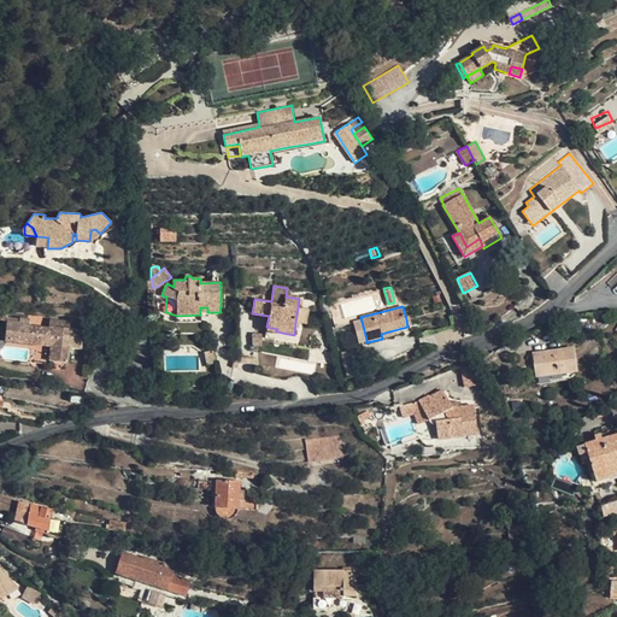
[(309,309),(298,307),(295,322),(306,324),(309,309)]
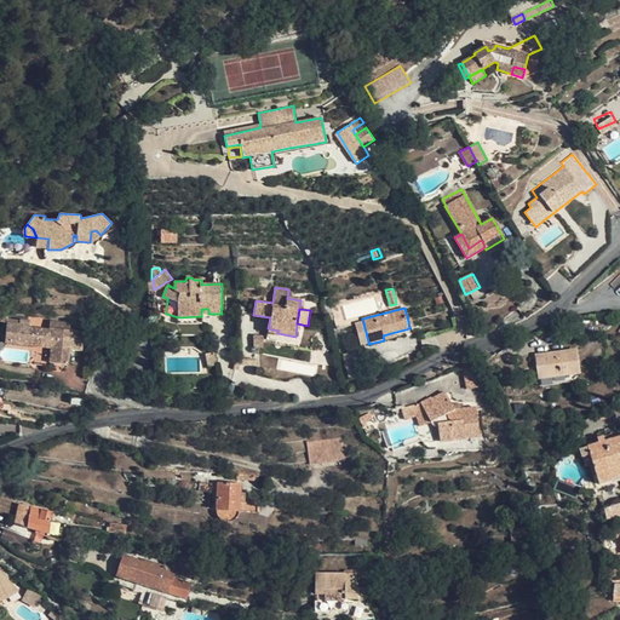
[(19,320),(10,319),(9,322),(7,322),(5,343),(51,348),(49,363),(68,365),(69,350),(79,351),(81,331),(70,329),(70,323),(51,321),(50,329),(29,327),(30,321),(19,320)]
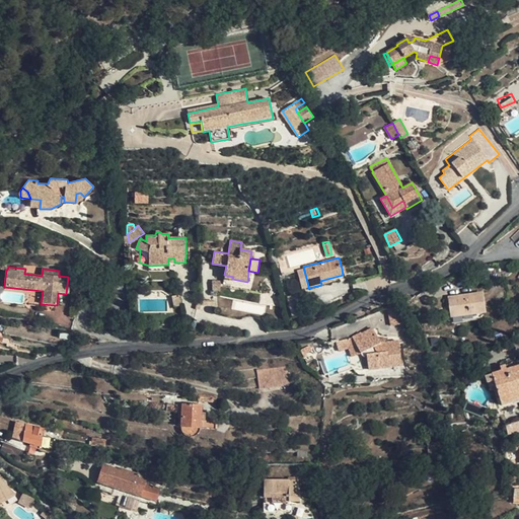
[(221,281),(213,281),(213,291),(220,291),(221,281)]
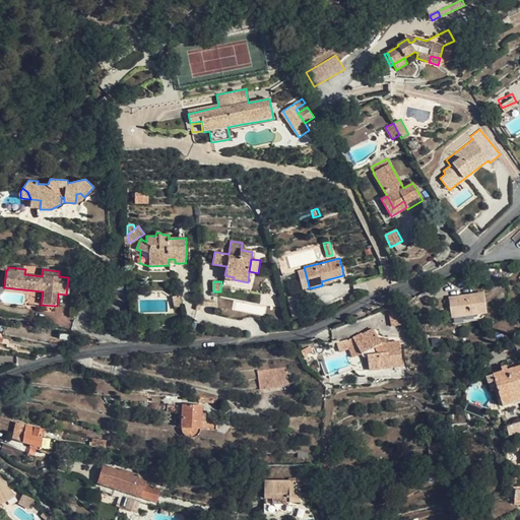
[(304,307),(301,295),(287,298),(291,317),(299,316),(297,309),(304,307)]
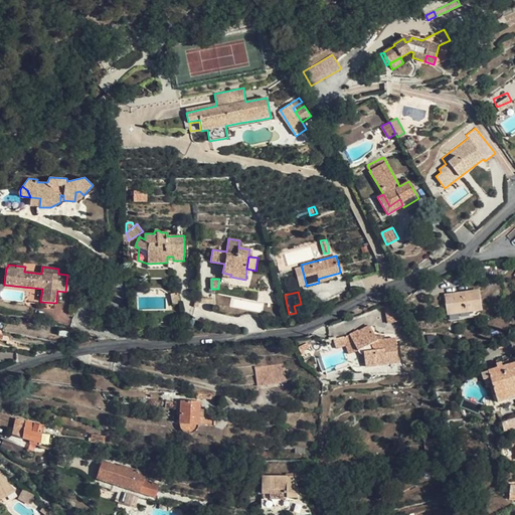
[(482,310),(479,292),(446,296),(448,315),(482,310)]
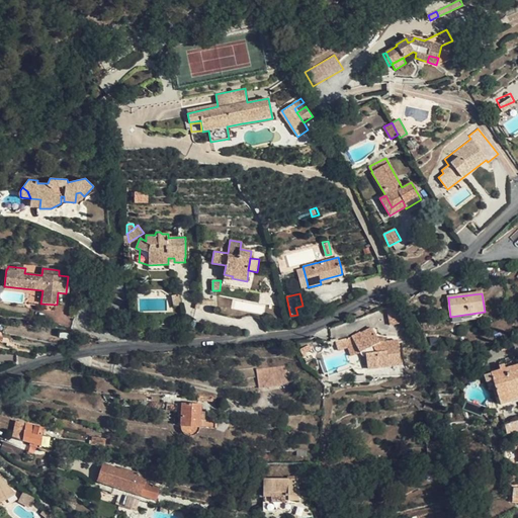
[(181,305),(179,294),(172,295),(174,306),(181,305)]
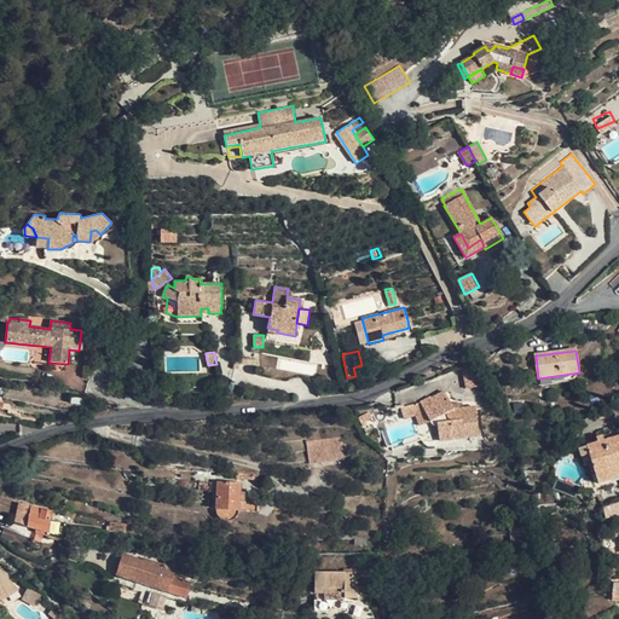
[(467,364),(464,365),(469,386),(484,383),(479,363),(467,364)]
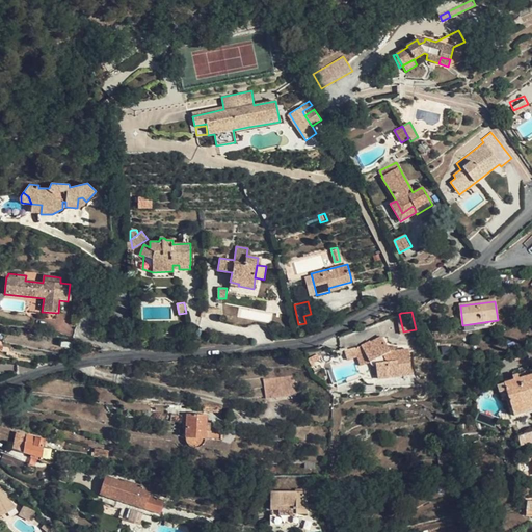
[(382,337),(363,347),(369,361),(373,358),(376,364),(378,378),(400,376),(399,373),(413,373),(409,350),(397,351),(391,351),(382,337)]
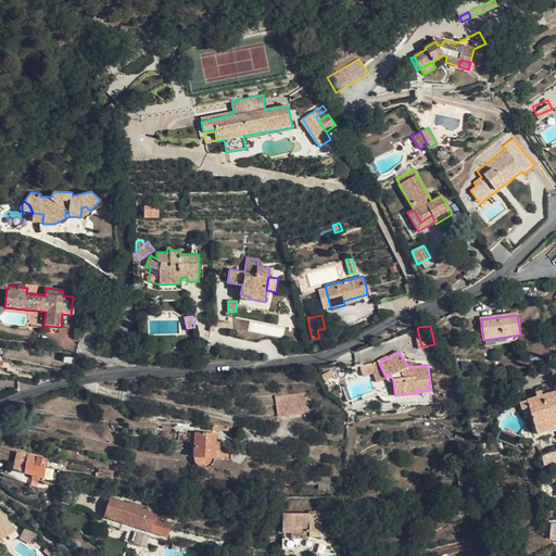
[(386,377),(379,363),(363,368),(364,374),(375,370),(380,380),(384,378),(386,377)]
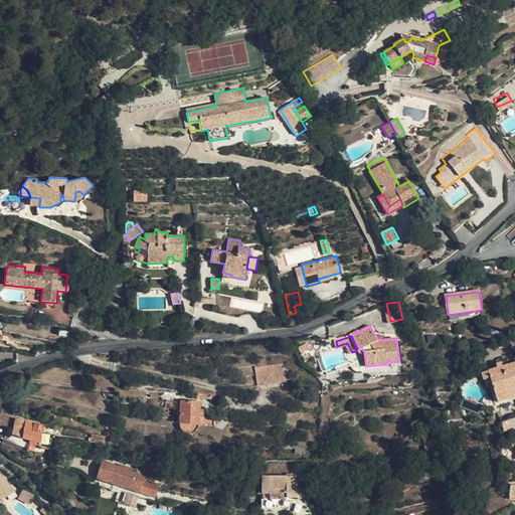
[(357,349),(356,350),(359,357),(360,368),(366,367),(366,366),(364,352),(361,347),(357,349)]
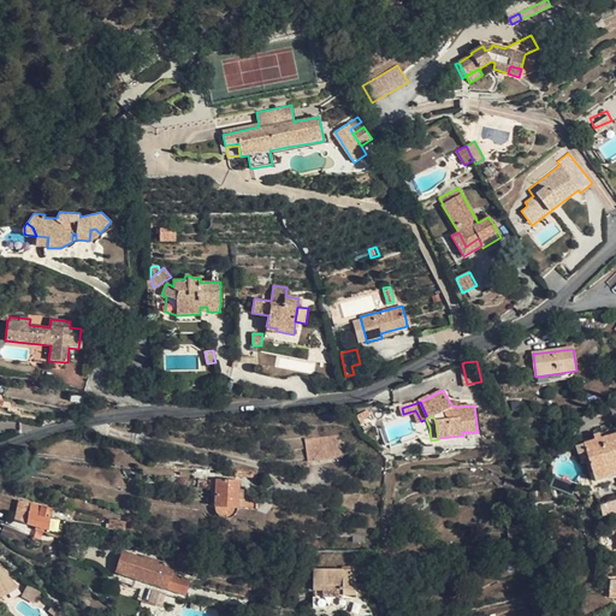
[(343,454),(341,434),(304,439),(307,458),(343,454)]
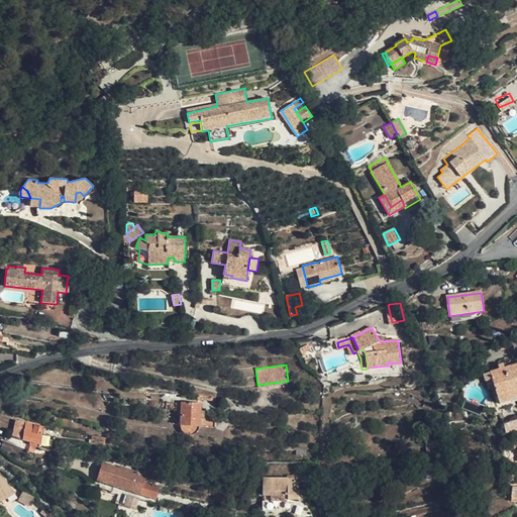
[(516,399),(516,365),(485,375),(487,382),(493,380),(500,404),(516,399)]
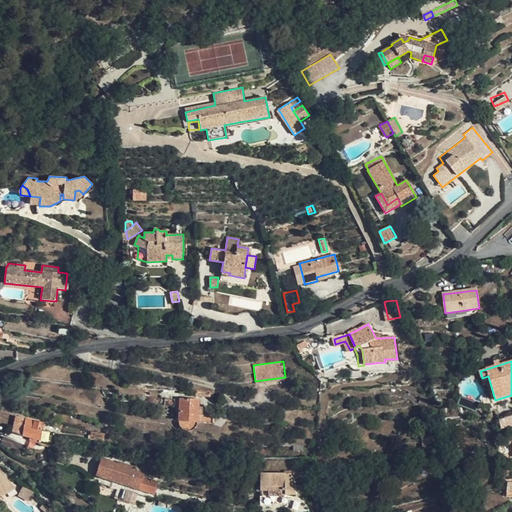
[(199,400),(180,399),(178,421),(197,422),(213,423),(213,414),(198,413),(199,400)]
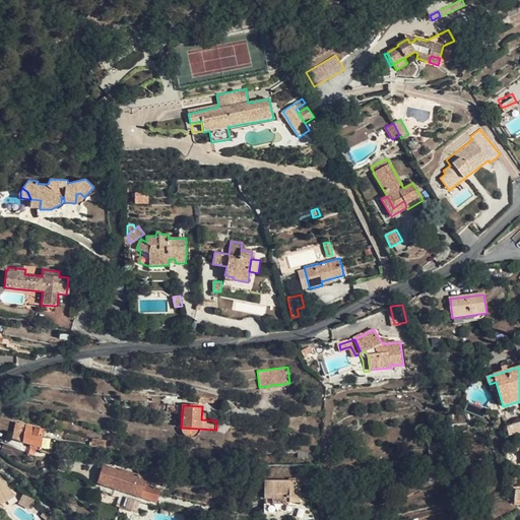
[(25,426),(26,418),(15,415),(13,434),(23,435),(25,426)]
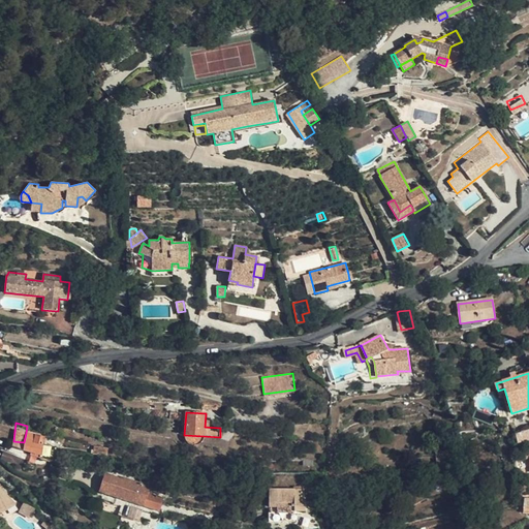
[(528,440),(528,429),(517,434),(518,443),(528,440)]
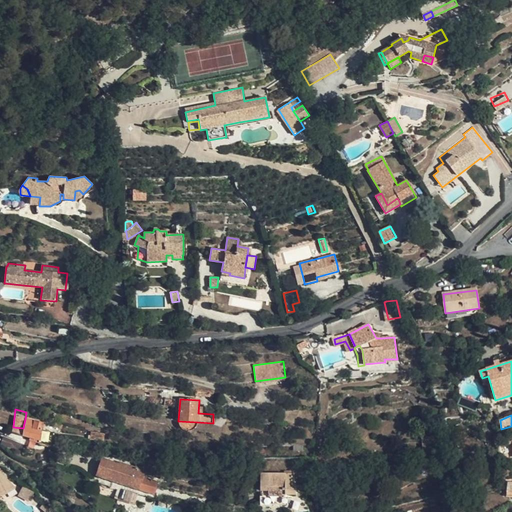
[(39,440),(41,431),(43,423),(33,421),(25,419),(23,428),(22,436),(39,440)]
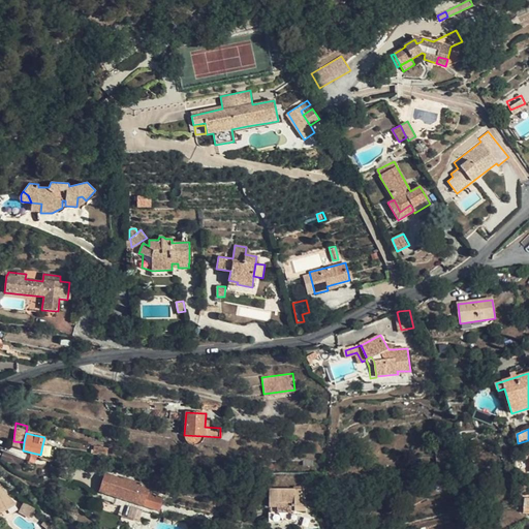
[(204,436),(184,435),(185,436),(185,438),(186,440),(187,442),(188,443),(191,444),(193,445),(195,445),(197,444),(199,444),(200,443),(201,442),(203,440),(204,439),(204,438),(204,436)]
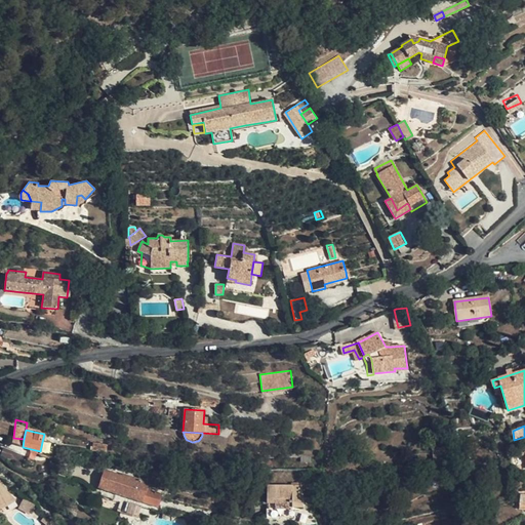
[(42,442),(40,451),(39,455),(52,457),(54,444),(42,442)]
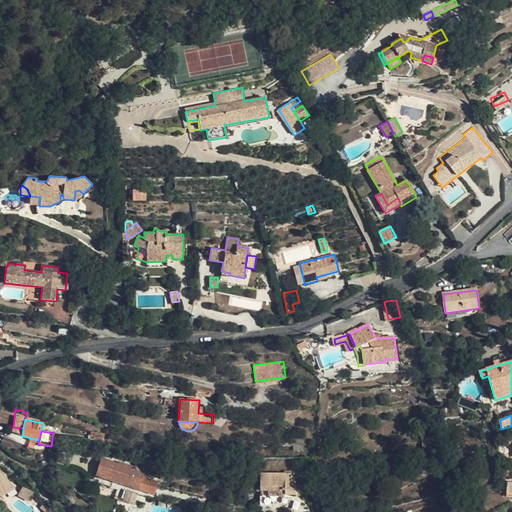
[(104,434),(97,433),(96,440),(103,441),(104,434)]
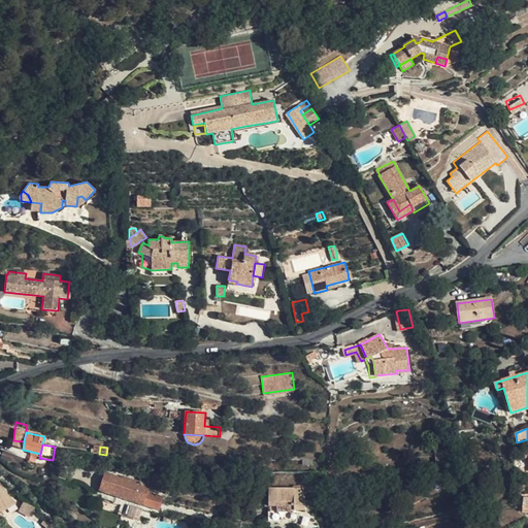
[(450,465),(448,449),(434,451),(435,458),(442,457),(443,466),(450,465)]
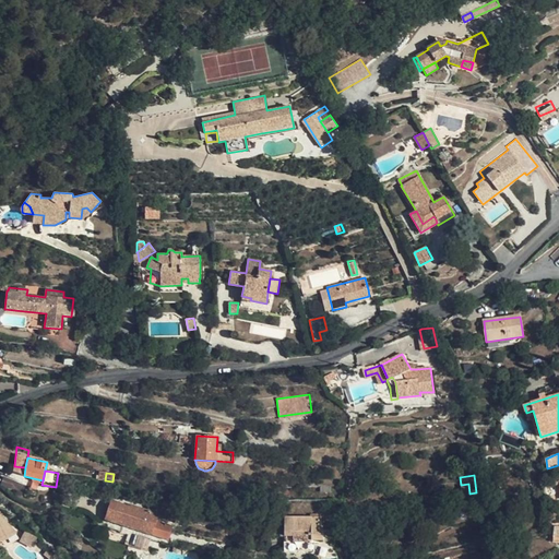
[(131,507),(111,500),(105,520),(131,527),(125,543),(145,549),(151,534),(167,539),(171,526),(155,522),(158,514),(155,513),(158,506),(150,502),(147,510),(131,504),(131,507)]
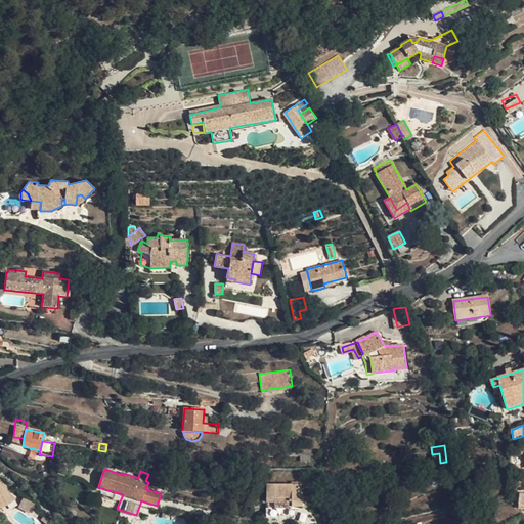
[(167,482),(156,478),(153,486),(164,490),(167,482)]
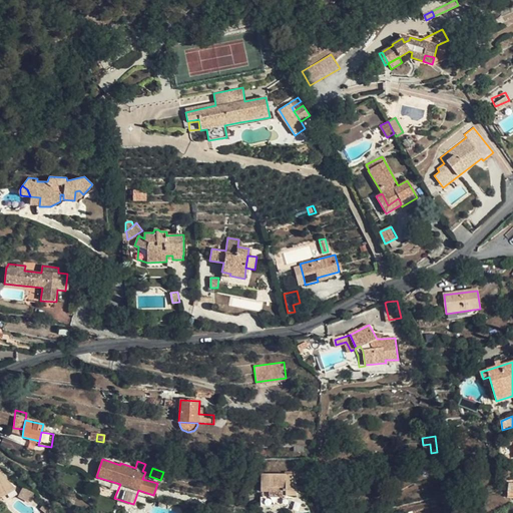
[(0,493),(4,491),(5,493),(9,491),(14,487),(0,471),(0,493)]
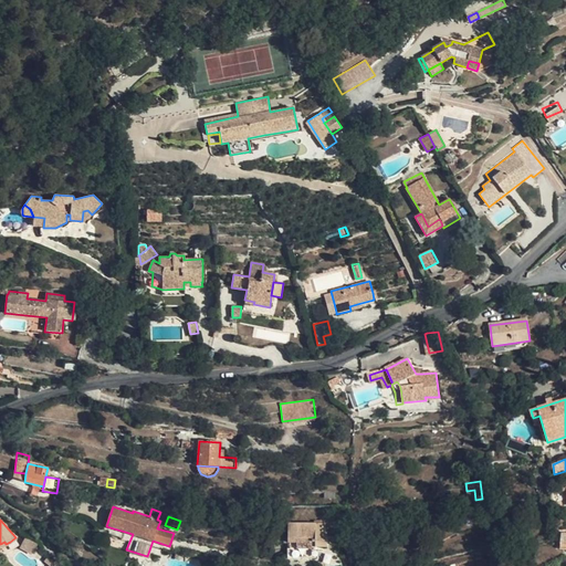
[(326,547),(327,520),(321,520),(321,523),(287,523),(287,538),(287,547),(314,547),(315,547),(326,547)]
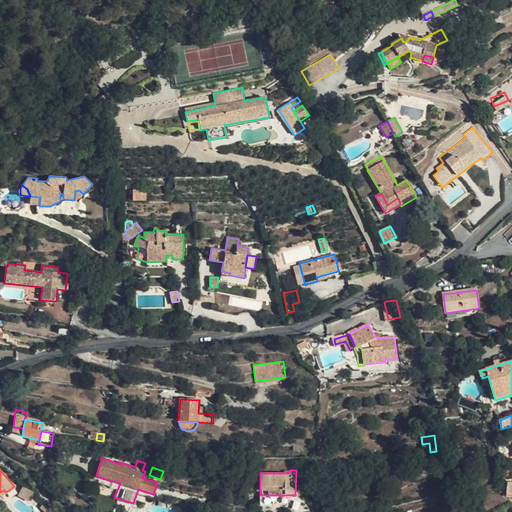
[(34,497),(25,492),(20,499),(30,505),(34,497)]
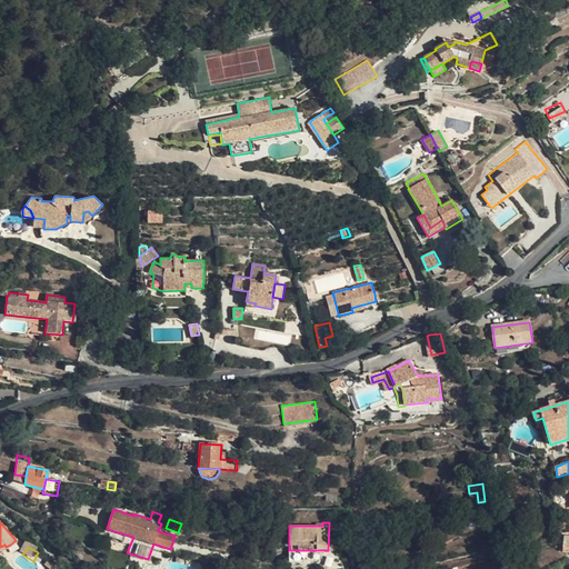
[(316,550),(289,550),(289,561),(317,561),(317,550),(316,550)]
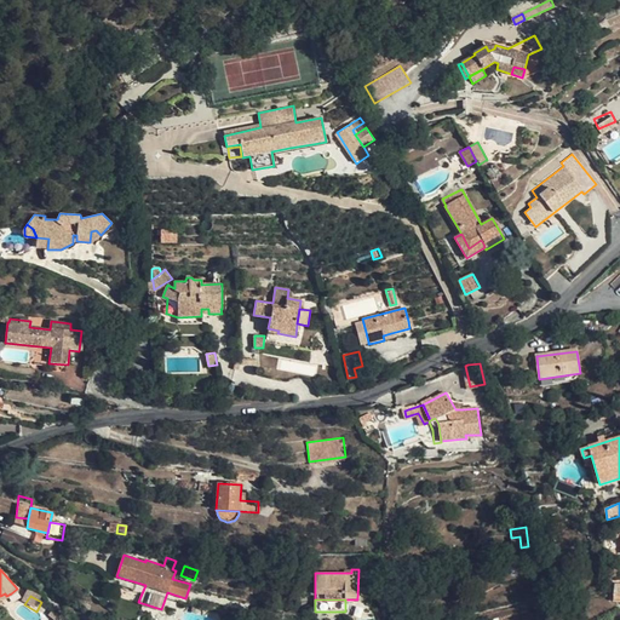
[(65,619),(70,613),(62,607),(53,619),(65,619)]
